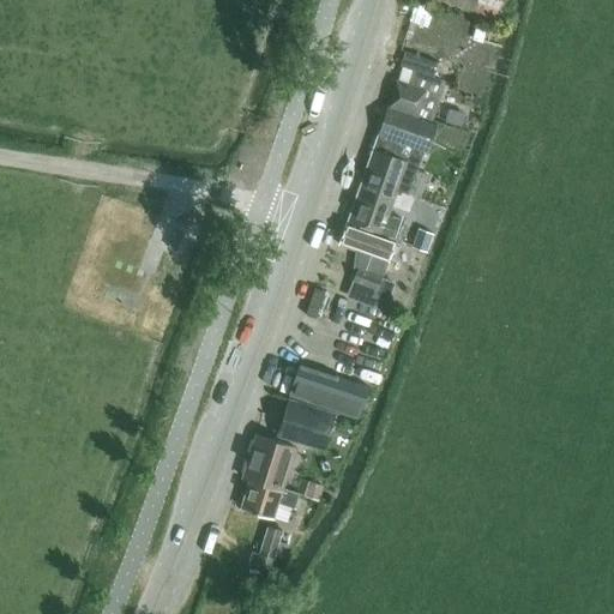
[(456,20),(439,16),(435,32),(451,37),(456,20)]
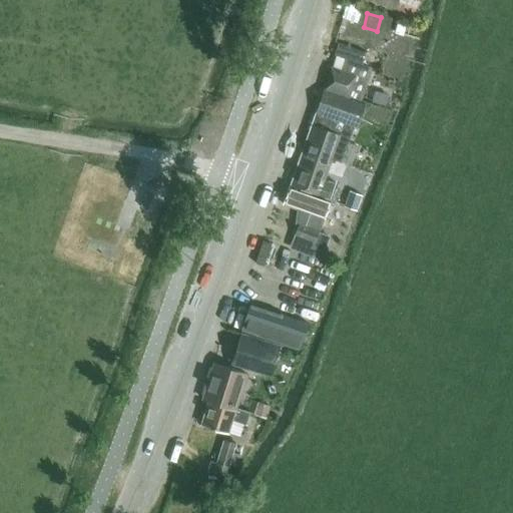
[(366,52),(338,43),(334,55),(344,58),(344,59),(346,60),(342,71),(331,68),(324,89),(361,100),(372,67),(362,64),(366,52)]
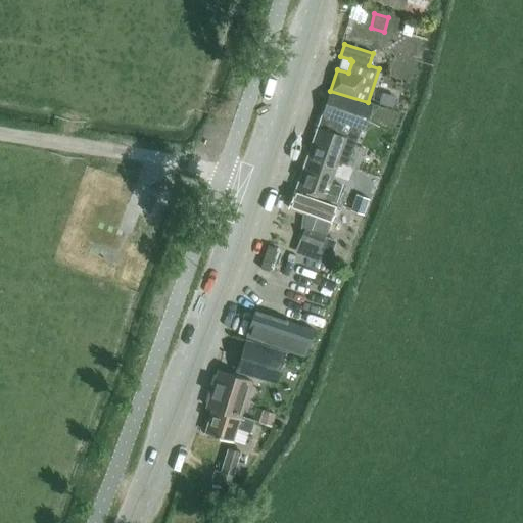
[(310,150),(338,161),(337,162),(346,165),(360,129),(364,130),(373,105),(330,92),(325,105),(310,150)]
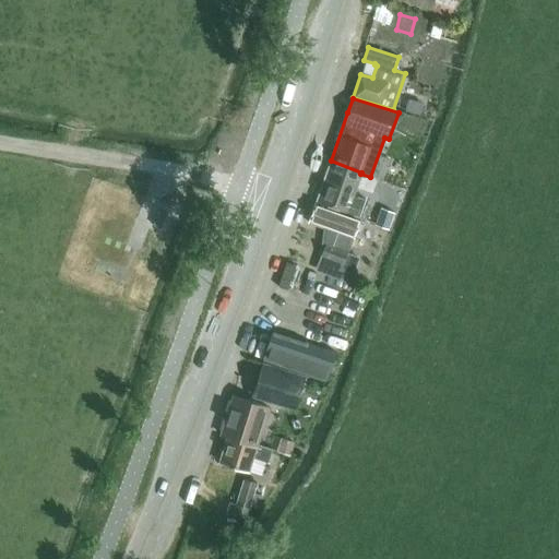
[(367,201),(353,195),(360,174),(361,173),(331,161),(316,201),(360,217),(367,201)]
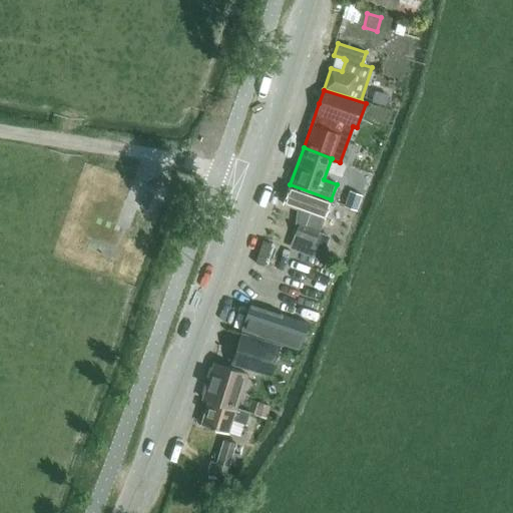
[(323,219),(330,200),(290,185),(283,204),(300,210),(295,222),(298,223),(293,235),(313,243),(323,219)]
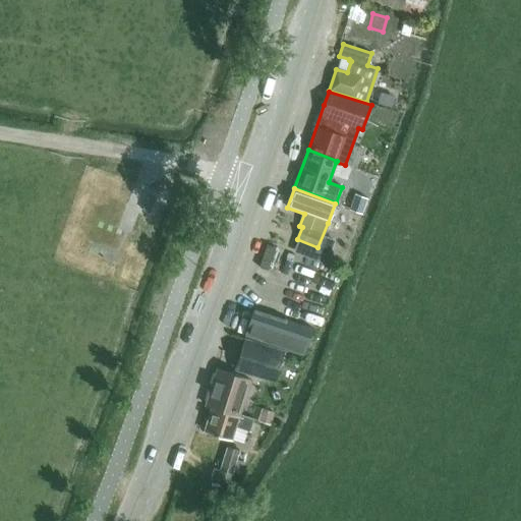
[(354,194),(349,208),(361,213),(366,198),(354,194)]
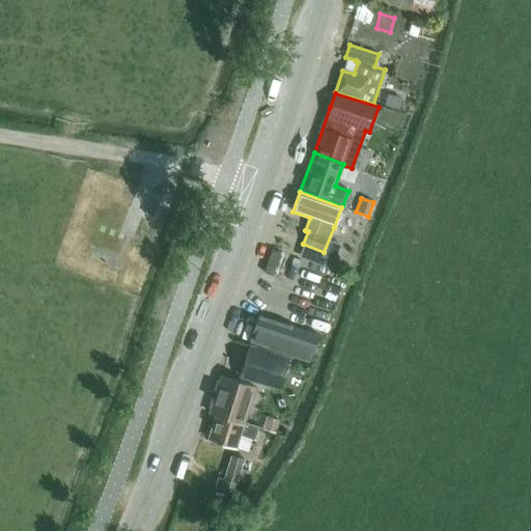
[(258,314),(249,342),(273,351),(309,363),(318,334),(258,314)]
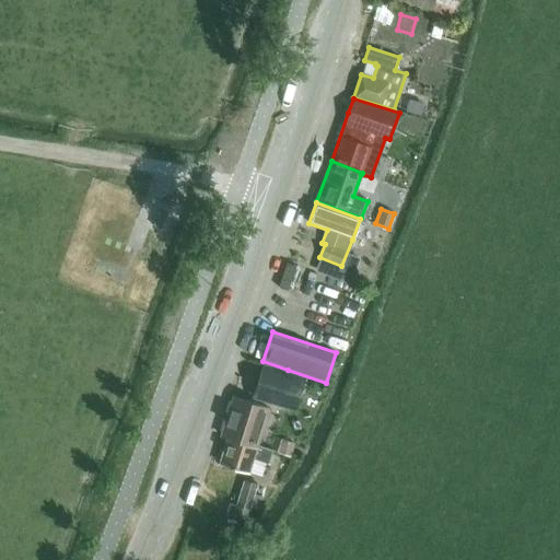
[(263,366),(253,396),(294,409),(303,378),(263,366)]
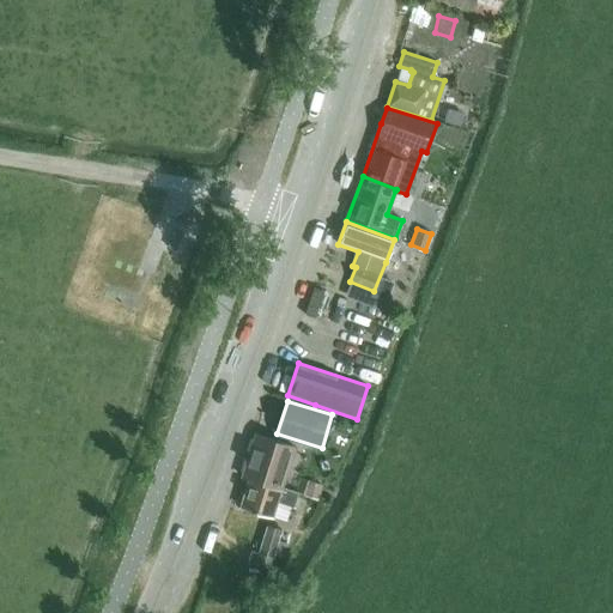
[(293,447),(255,435),(242,477),(249,479),(281,489),(281,487),(293,447)]
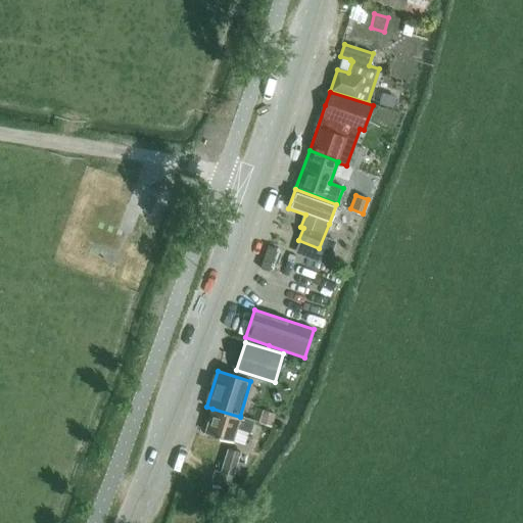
[(212,409),(205,433),(232,441),(236,429),(250,433),(254,421),(240,416),(240,417),(212,409)]
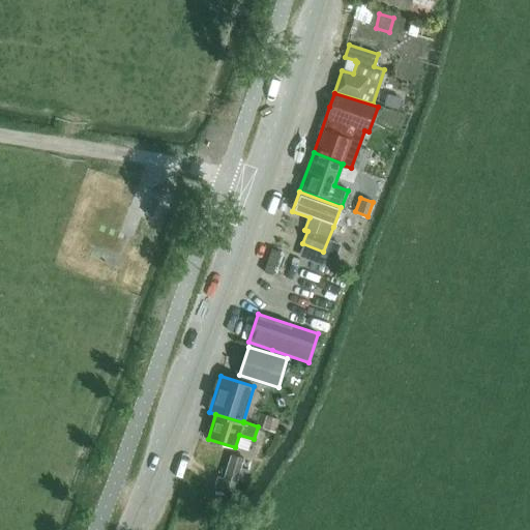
[(263,429),(274,432),(277,419),(266,416),(263,429)]
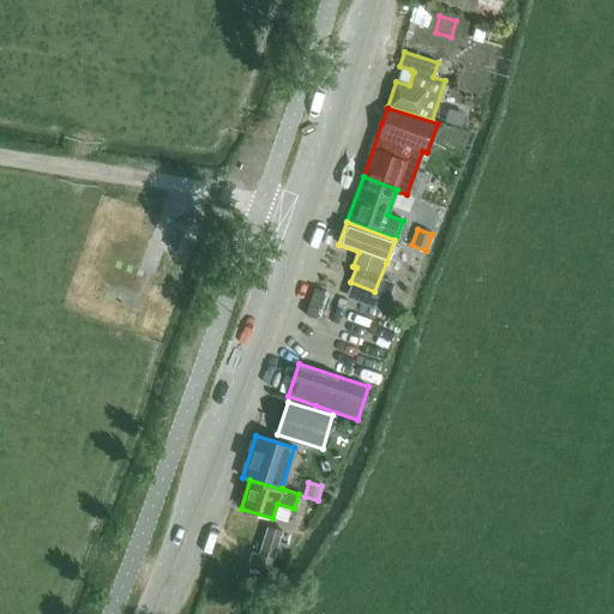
[(274,559),(281,530),(266,525),(258,553),(251,552),(246,565),(269,571),(272,558),(274,559)]
